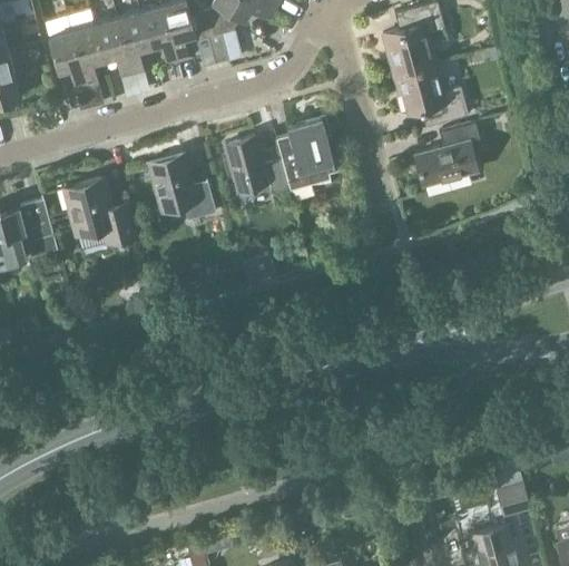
[(211,37),(204,11),(192,15),(187,0),(177,0),(163,5),(178,61),(189,59),(184,37),(196,33),(198,40),(211,37)]
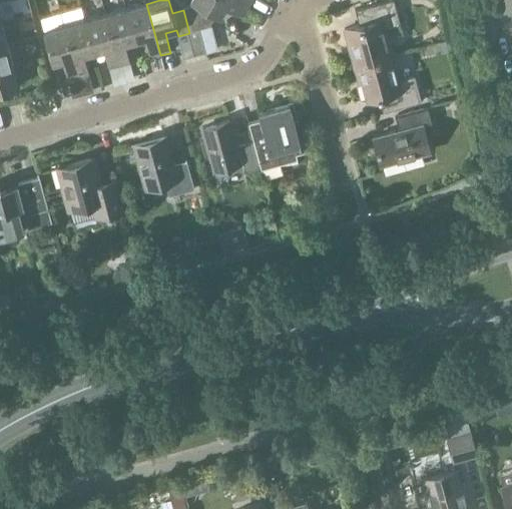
[(190,0),(189,4),(194,7),(200,30),(208,28),(215,16),(219,18),(224,9),(241,18),(247,8),(231,0),(190,0)]
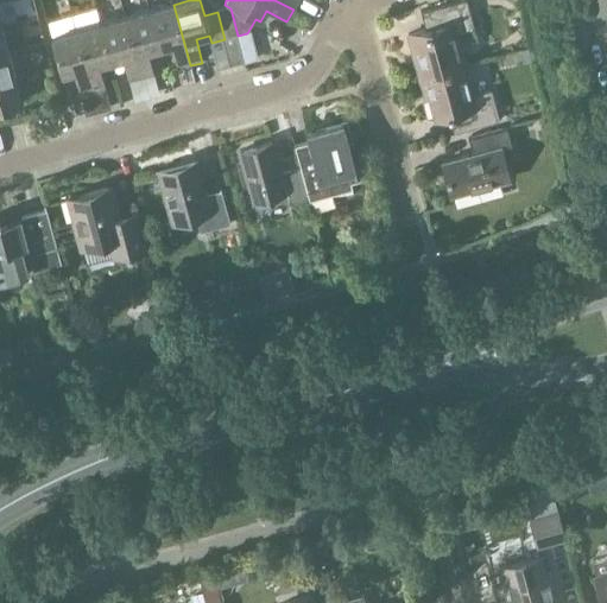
[(274,0),(293,10),(298,0),(274,0)]
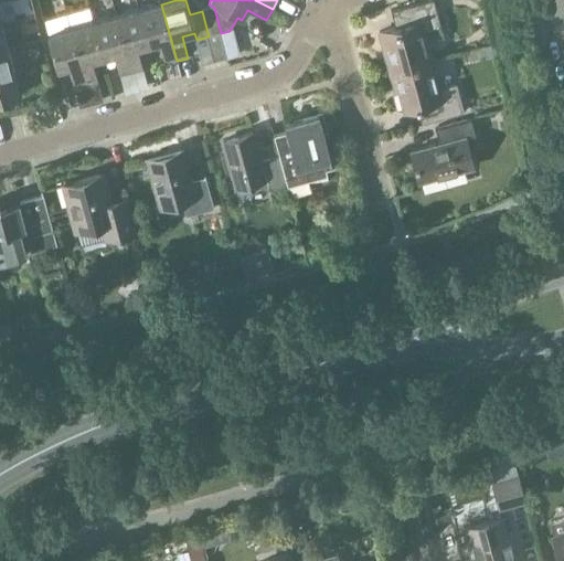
[(391,74),(433,63),(425,34),(442,30),(434,2),(392,13),(396,31),(381,35),(391,74)]
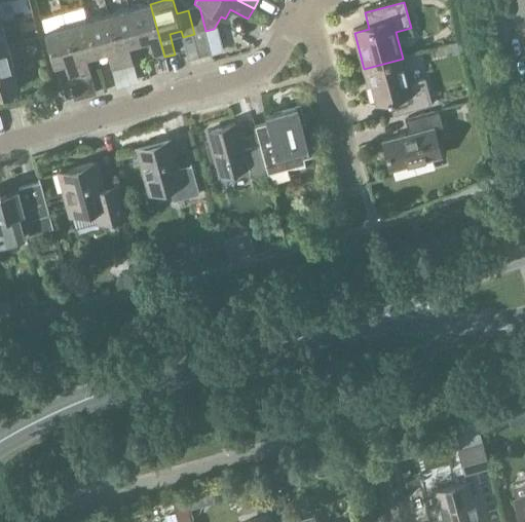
[(154,60),(164,57),(150,4),(129,9),(139,42),(149,39),(154,60)]
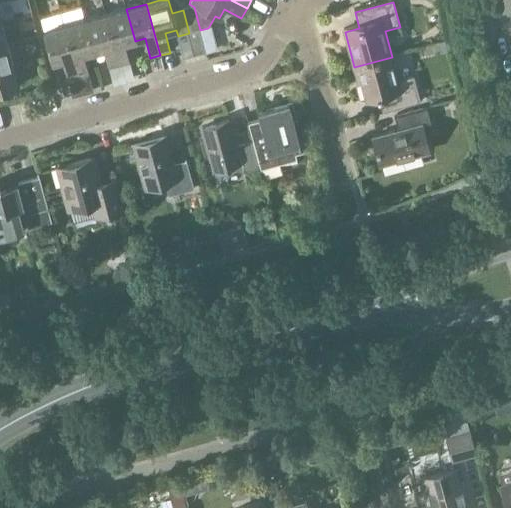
[(189,33),(200,30),(194,7),(183,10),(189,33)]
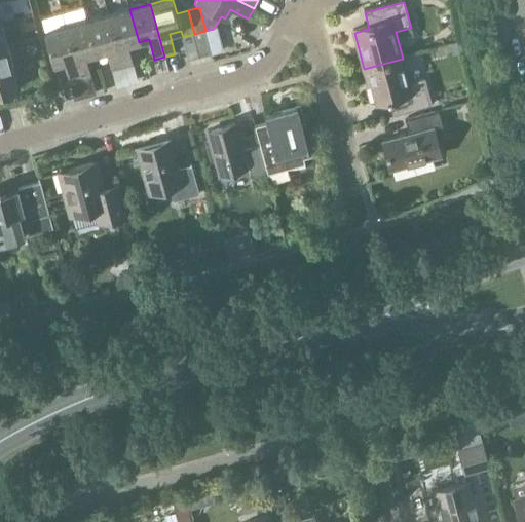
[(127,45),(139,42),(129,9),(108,15),(122,68),(134,66),(127,45)]
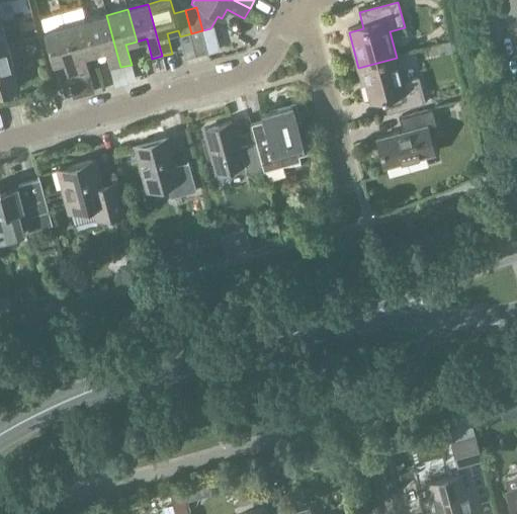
[(110,70),(120,67),(106,15),(86,20),(94,53),(104,51),(110,70)]
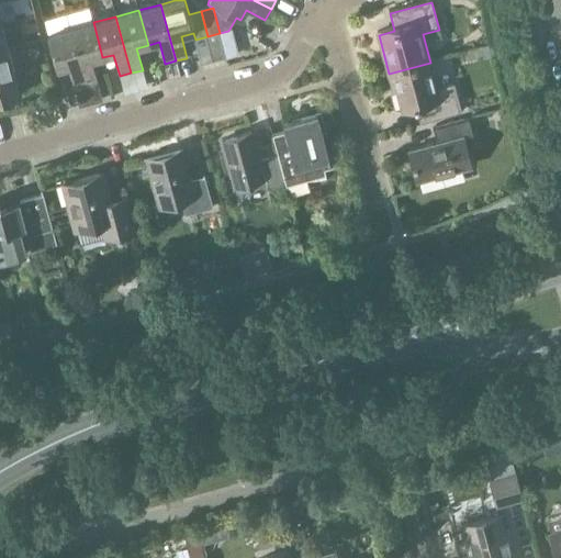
[(91,60),(102,57),(93,22),(70,29),(92,107),(102,103),(91,60)]
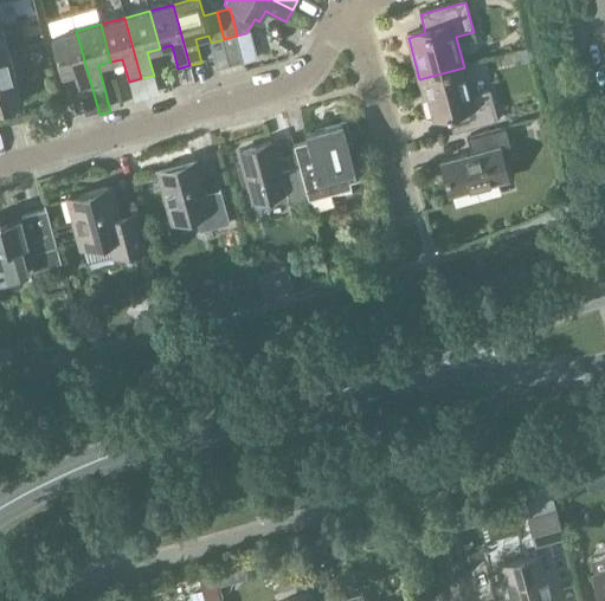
[(87,117),(100,115),(76,31),(51,38),(62,75),(73,71),(87,117)]
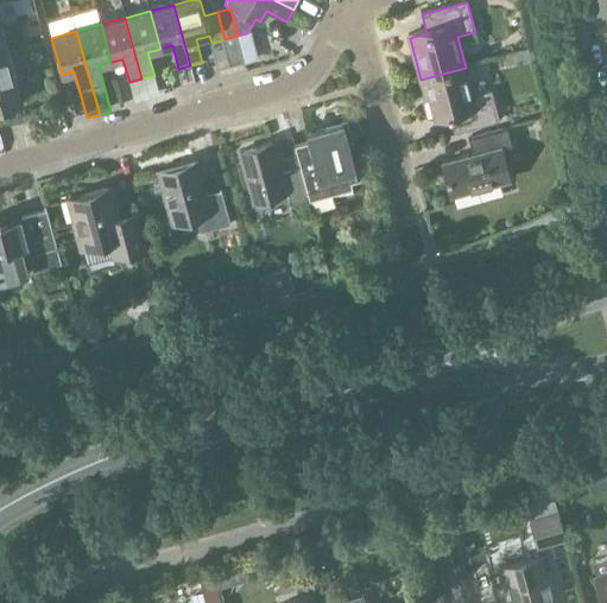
[(0,82),(16,78),(10,55),(0,56),(0,82)]
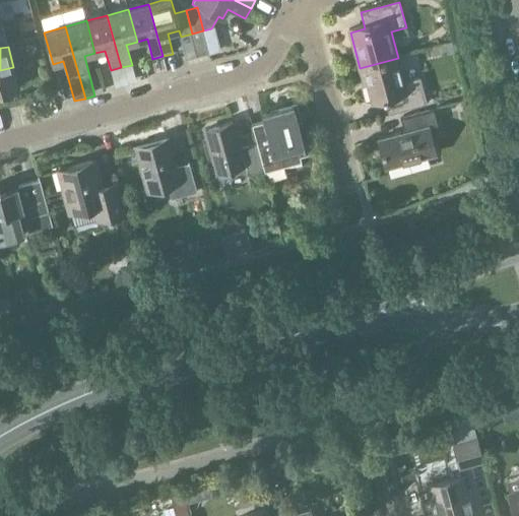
[(398,58),(360,68),(365,85),(371,83),(376,102),(384,100),(389,117),(428,106),(420,79),(405,83),(398,58)]
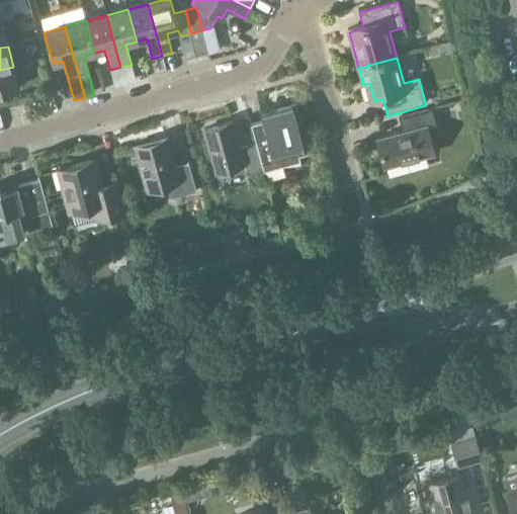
[(0,70),(0,93),(19,88),(13,67),(0,70)]
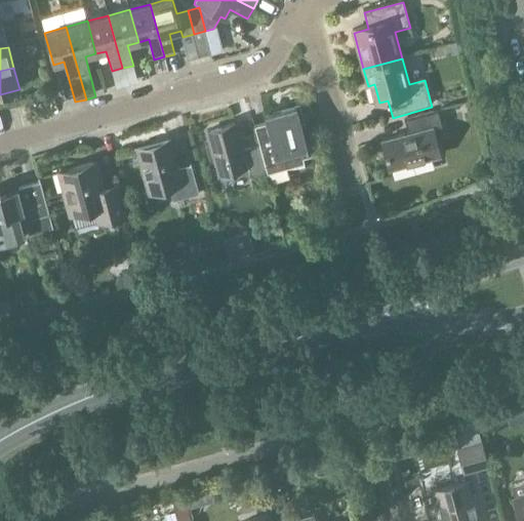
[(303,158),(309,157),(296,109),(273,116),(274,122),(254,127),(259,146),(268,174),(287,169),(289,176),(306,171),(303,158)]
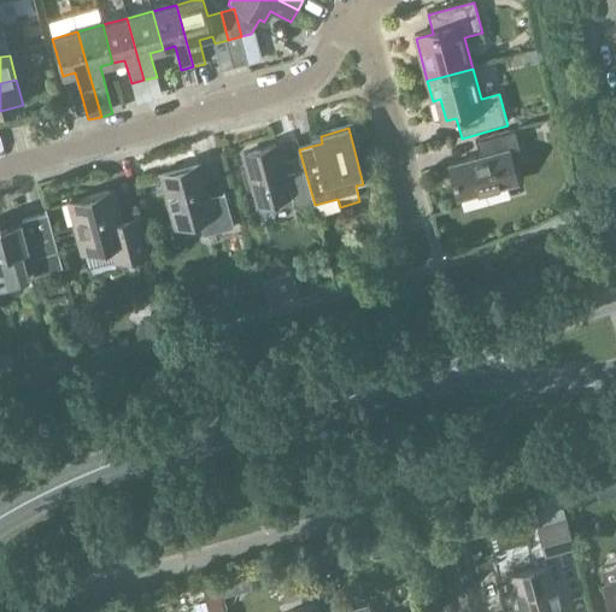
[(450,168),(458,201),(517,184),(509,153),(520,151),(515,133),(476,143),(480,160),(450,168)]
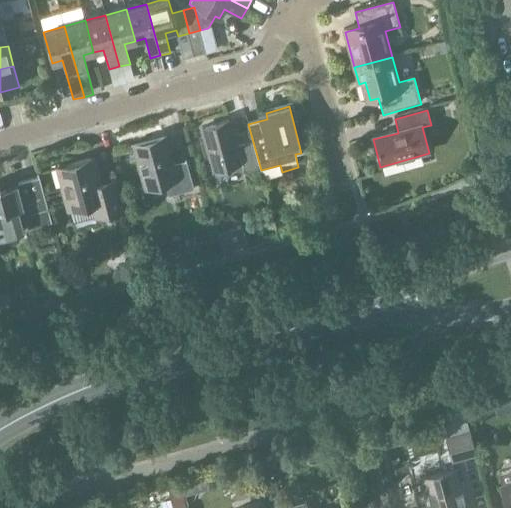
[(261,170),(253,142),(236,147),(229,122),(202,129),(205,142),(200,143),(204,160),(210,159),(213,171),(229,167),(242,175),(261,170)]
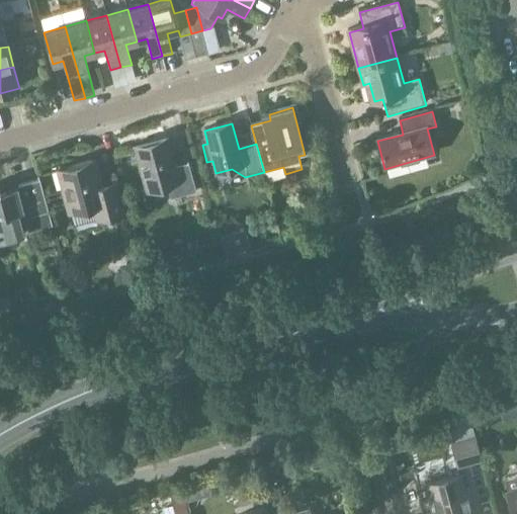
[(170,199),(196,192),(188,164),(174,168),(167,141),(135,150),(146,189),(166,183),(170,199)]
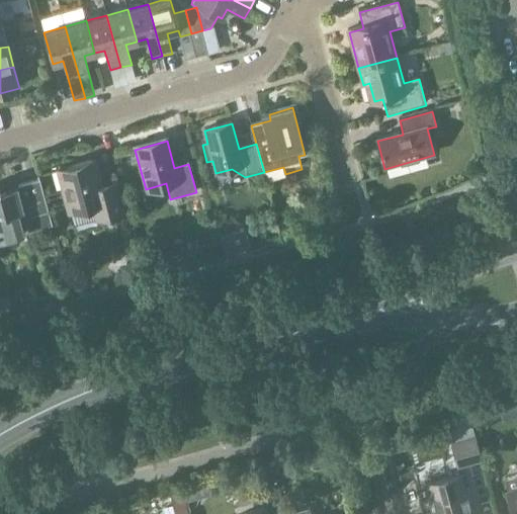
[(97,221),(123,213),(115,183),(100,187),(93,161),(59,170),(70,212),(93,206),(97,221)]
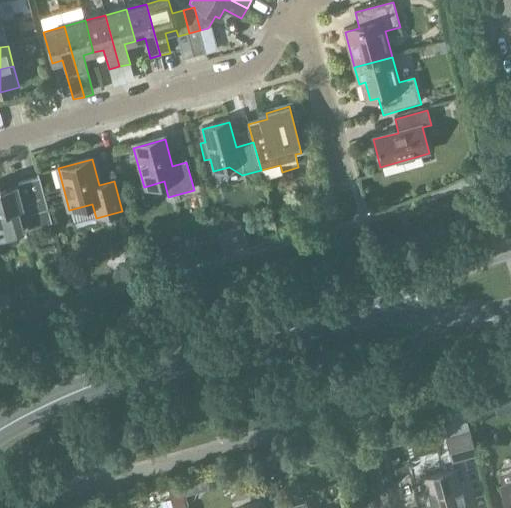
[(25,215),(48,209),(40,177),(1,188),(0,184),(0,236),(18,231),(13,211),(23,208),(25,215)]
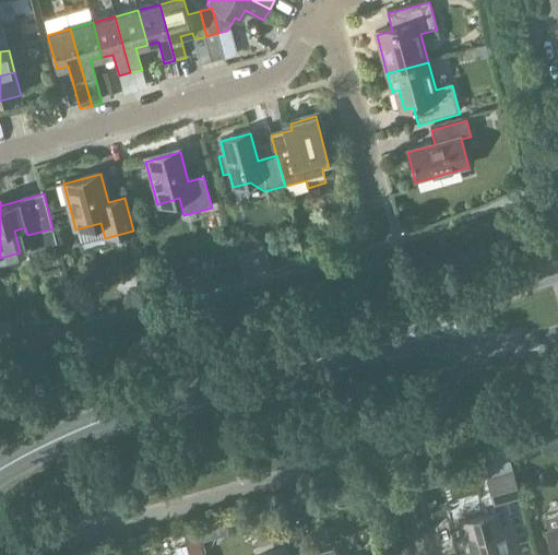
[(265,248),(237,257),(242,275),(271,267),(265,248)]
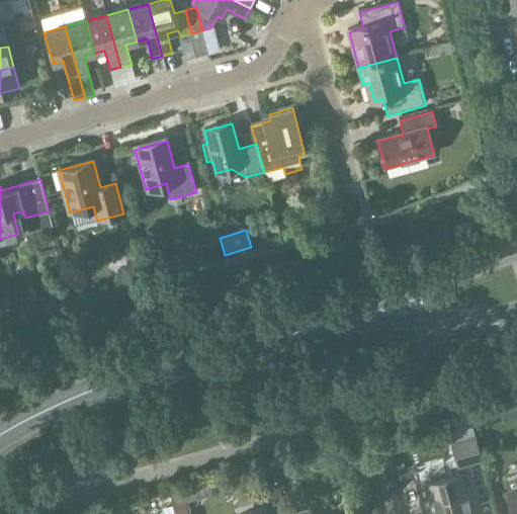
[(470,439),(468,432),(456,435),(458,442),(450,444),(457,469),(483,462),(476,437),(470,439)]
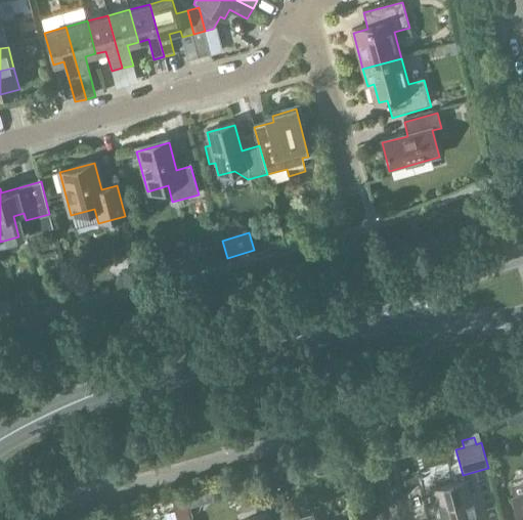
[(477,519),(476,516),(481,515),(476,497),(471,499),(467,482),(431,491),(435,508),(438,508),(441,519),(477,519)]
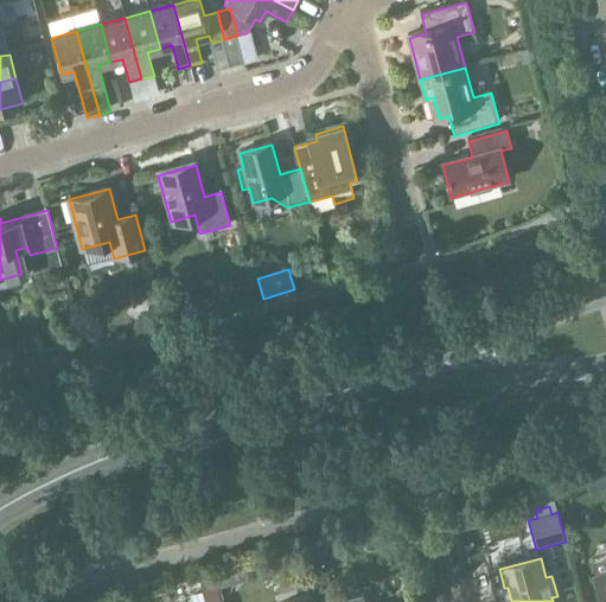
[(605,575),(594,580),(600,601),(605,601),(605,575)]
